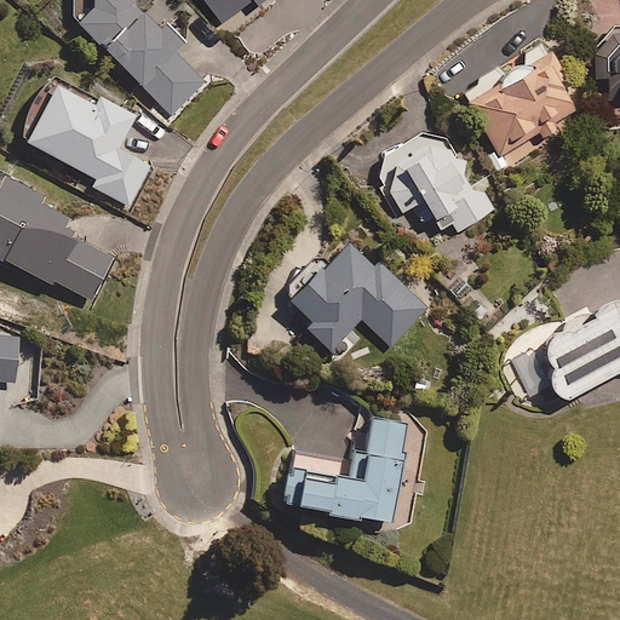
[(145,0),(136,9),(135,0),(73,0),(74,22),(172,116),(204,84),(174,55),(184,45),(165,26),(178,11),(166,0),(145,0)]
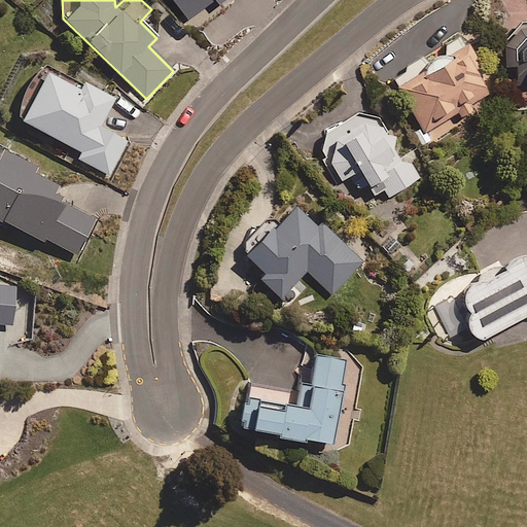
[(215,0),(220,0),(222,2),(224,0),(177,0),(190,18),(215,0)]
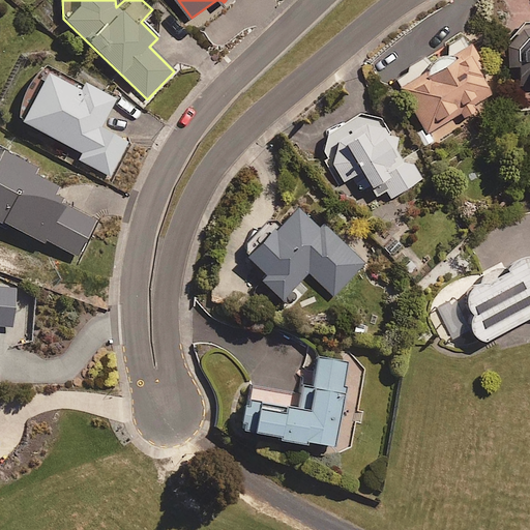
[(529,22),(523,23),(505,51),(506,70),(519,69),(519,86),(529,86),(529,22)]
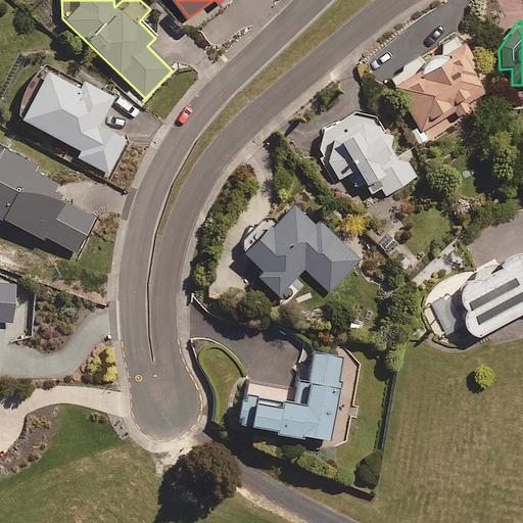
[(466,47),(447,56),(431,61),(419,75),(395,90),(420,129),(453,109),(459,119),(471,110),(468,104),(486,93),(473,72),(479,67),(466,47)]
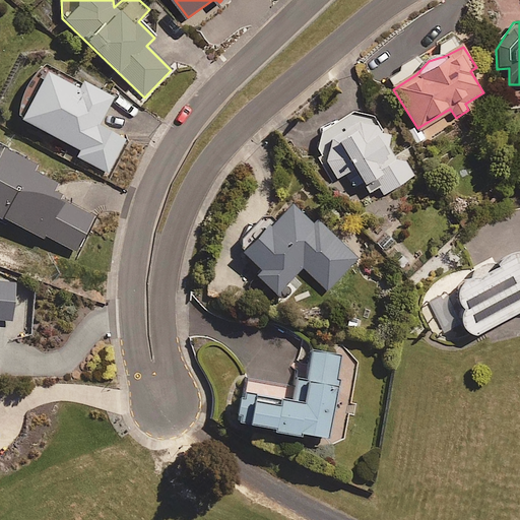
[(113,100),(49,66),(39,73),(27,86),(21,103),(20,120),(81,151),(78,157),(109,174),(125,141),(99,127),(113,100)]
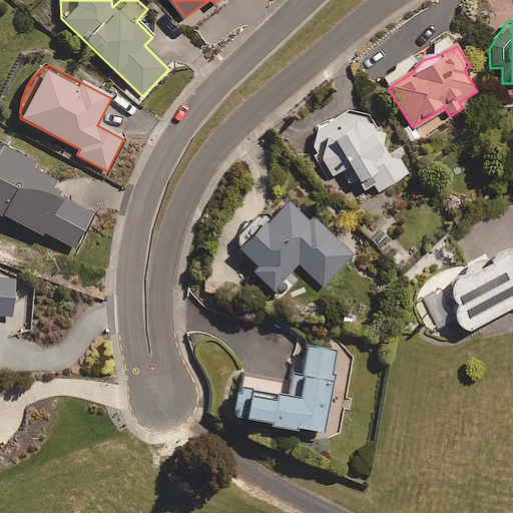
[(318,131),(315,152),(332,178),(341,172),(350,185),(359,179),(366,190),(374,185),(379,193),(407,175),(384,141),(386,139),(370,114),(349,110),(318,131)]
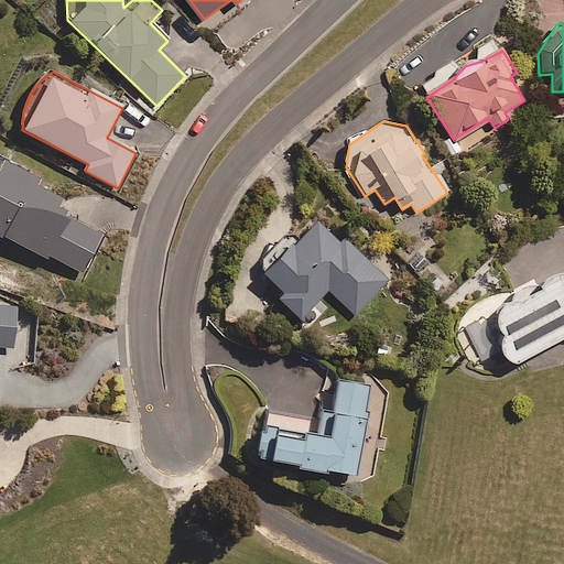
[(39,180),(0,162),(0,238),(84,275),(101,236),(58,216),(65,199),(35,186),(39,180)]
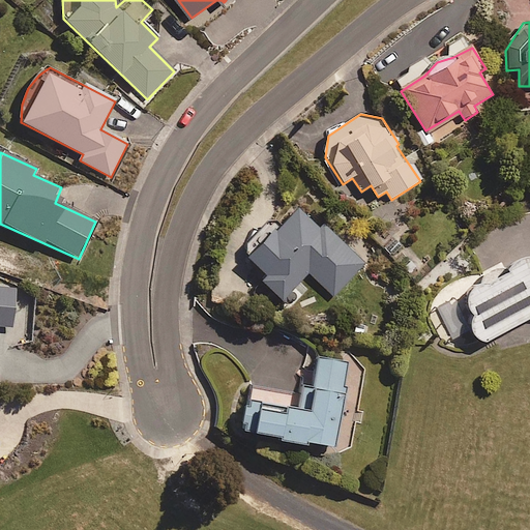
[(243,252),(252,259),(251,261),(268,275),(262,283),(285,301),(307,273),(336,298),(364,264),(294,205),(277,225),(270,218),(243,252)]
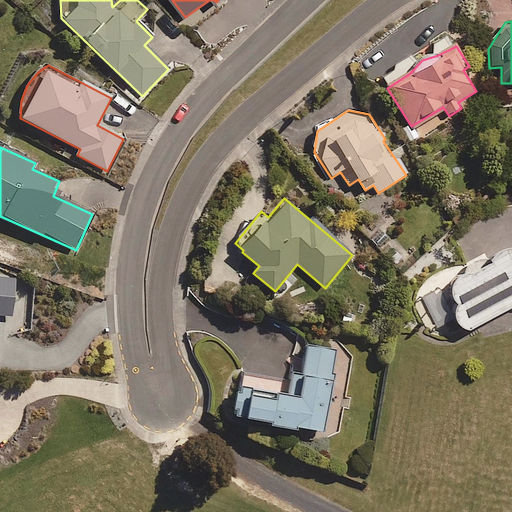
[(511,251),(507,251),(489,261),(485,260),(459,272),(452,280),(446,305),(448,318),(457,329),(469,333),(511,308),(511,251)]
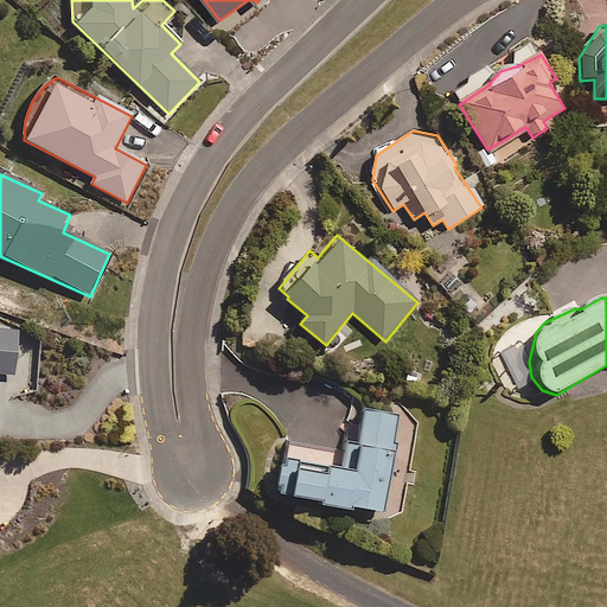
[(13,332),(0,330),(0,376),(8,377),(13,332)]
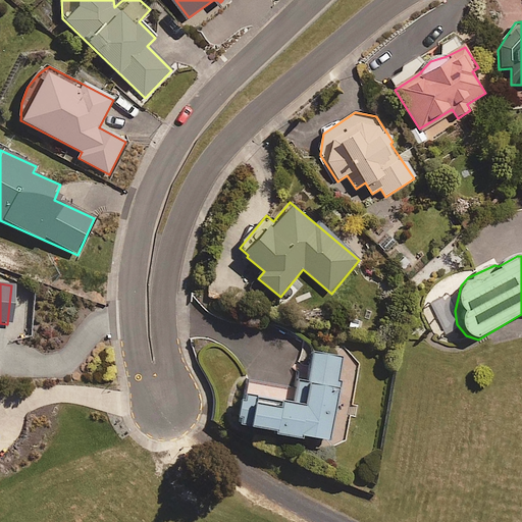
[(300,364),(297,388),(247,382),(240,429),(332,442),(344,358),(314,354),(313,366),(300,364)]
